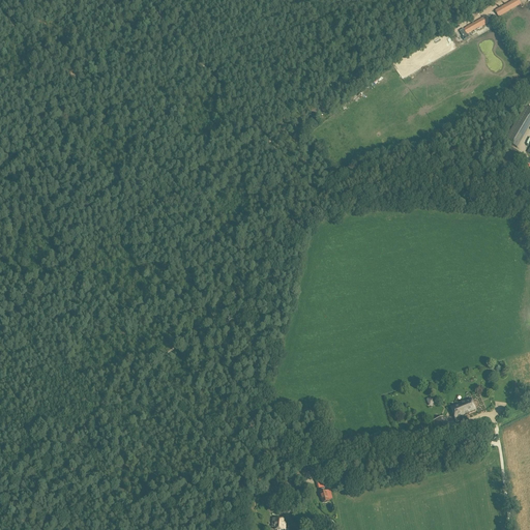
[(513,0),(495,11),(498,17),(521,4),(518,0),(513,0)]
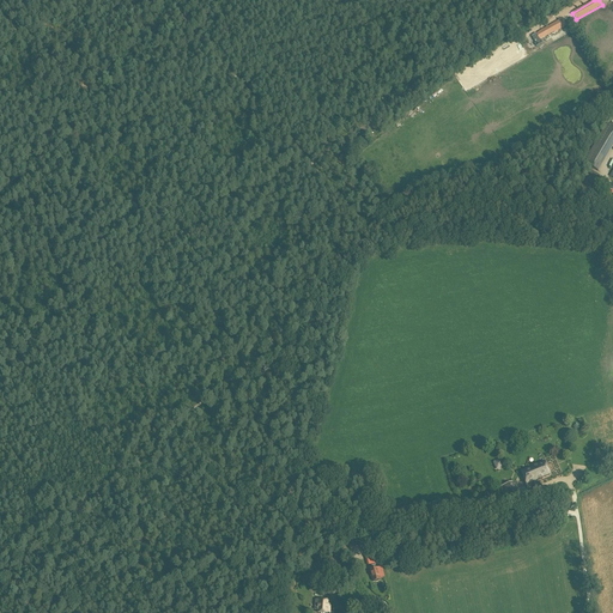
[(536,34),(540,41),(566,25),(562,19),(536,34)]
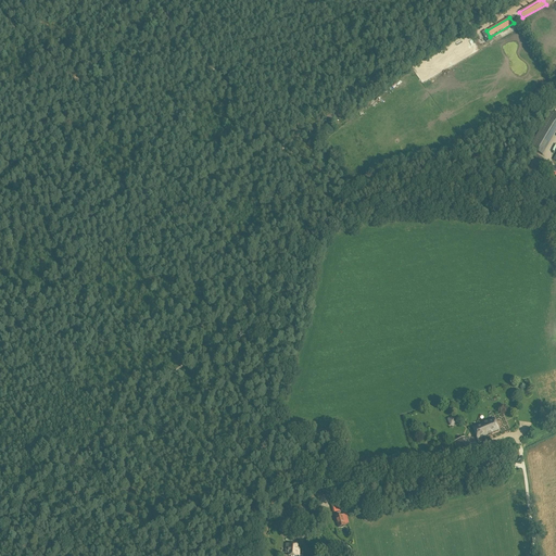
[(555,113),(551,111),(529,148),(542,155),(555,130),(555,113)]
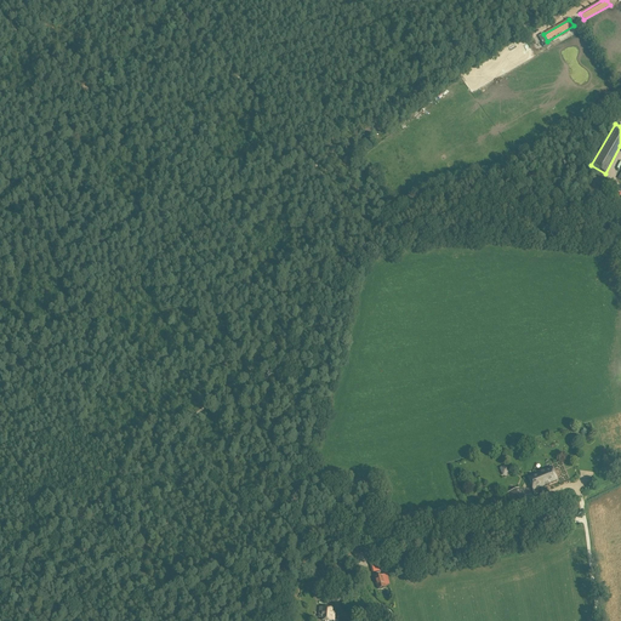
[(597,188),(603,177),(596,174),(590,184),(597,188)]
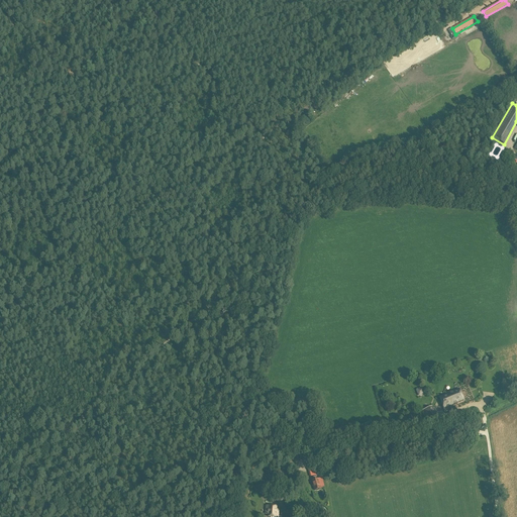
[(516,169),(506,163),(501,171),(516,180),(516,169)]
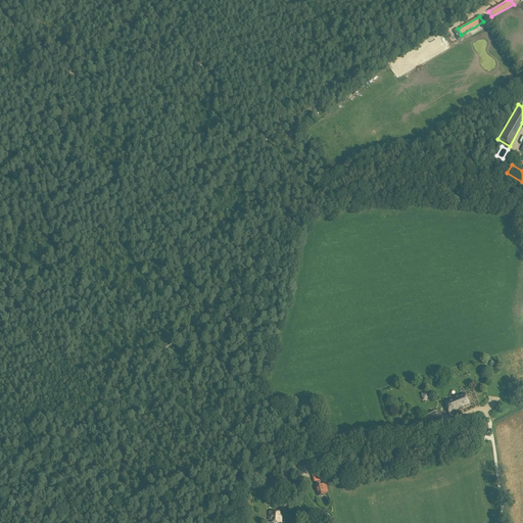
[(444,402),(450,417),(457,414),(456,412),(469,406),(465,393),(444,402)]
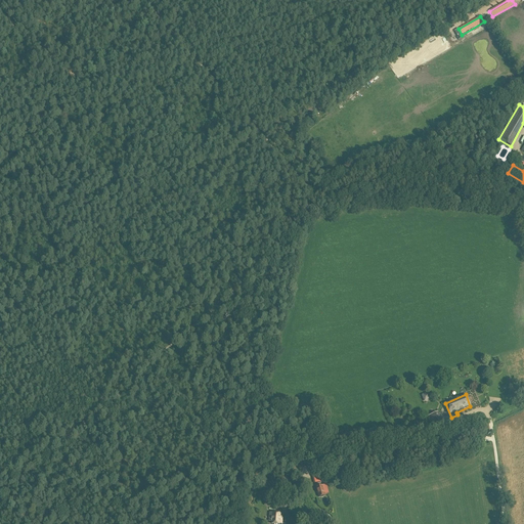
[(428,417),(432,427),(442,423),(437,412),(428,417)]
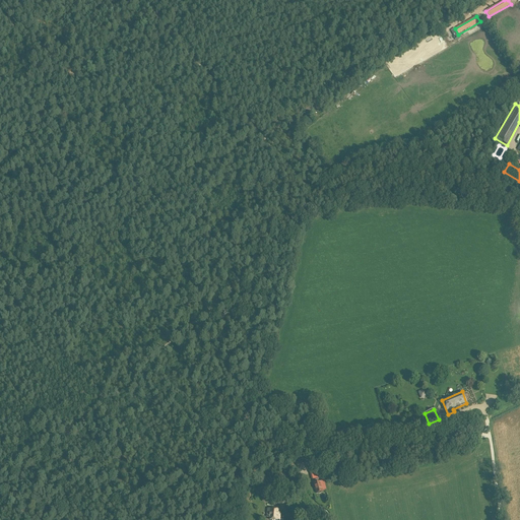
[(418,415),(410,419),(413,425),(421,421),(418,415)]
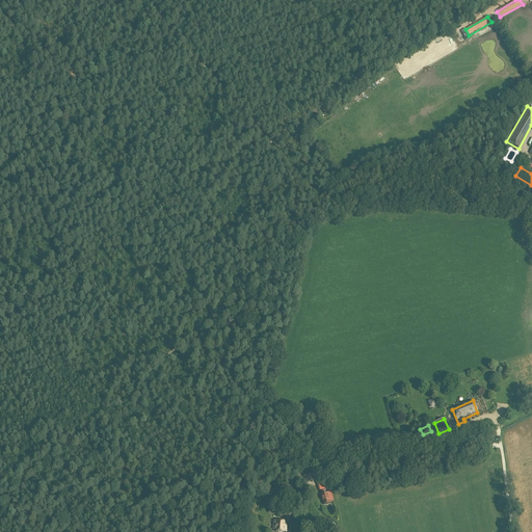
[(288,484),(282,486),(285,494),(290,491),(288,484)]
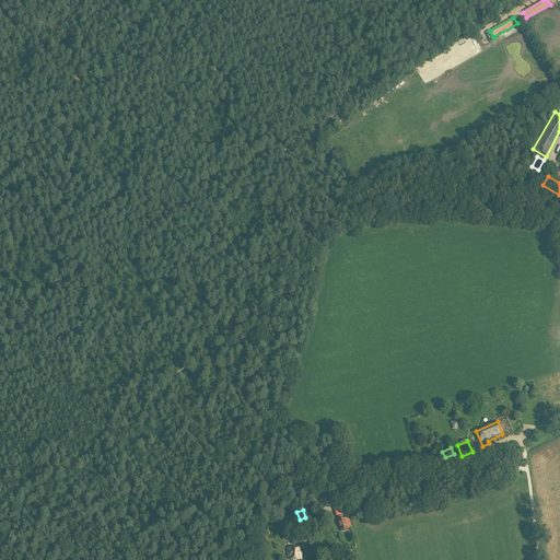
[(345,518),(338,521),(340,532),(347,529),(345,518)]
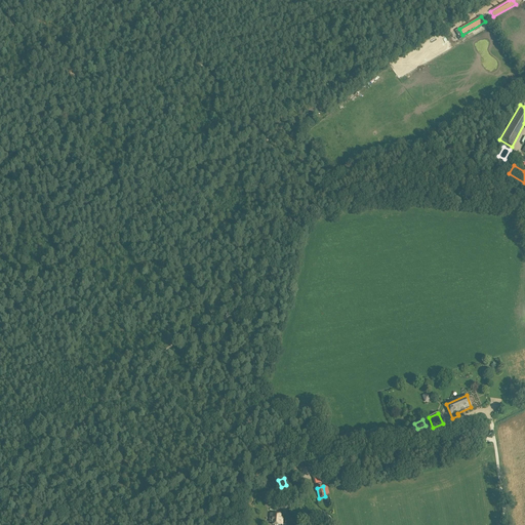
[(280,515),(273,515),(270,515),(270,523),(272,523),(272,524),(273,524),(272,524),(282,524),(282,518),(280,518),(280,515)]
